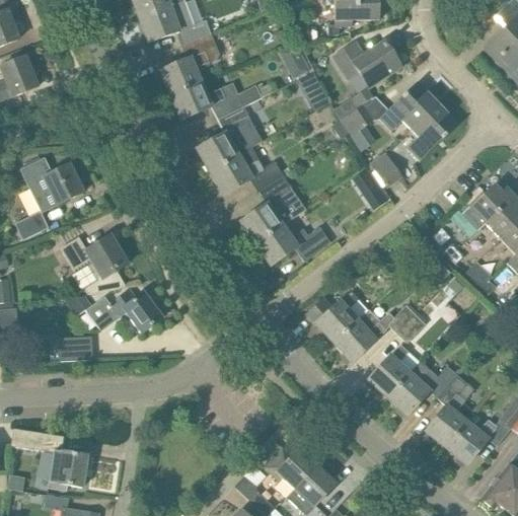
[(132,0),(138,15),(180,0),(132,0)]
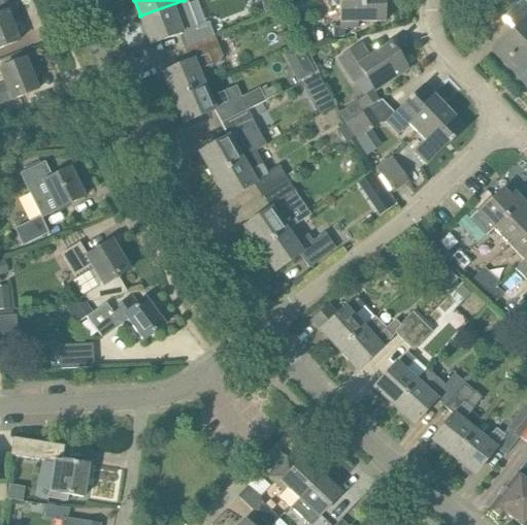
[(184,0),(140,15),(151,42),(184,30),(189,42),(215,33),(209,20),(196,25),(187,0),(184,0)]
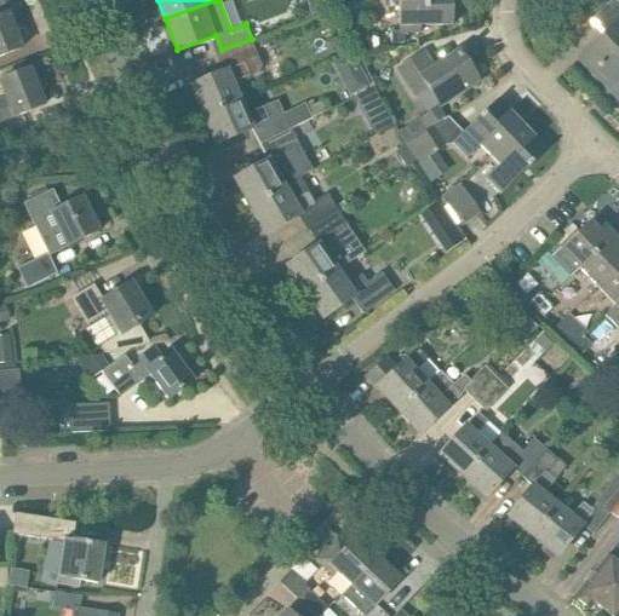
[(334,5),(332,0),(310,0),(315,12),(334,5)]
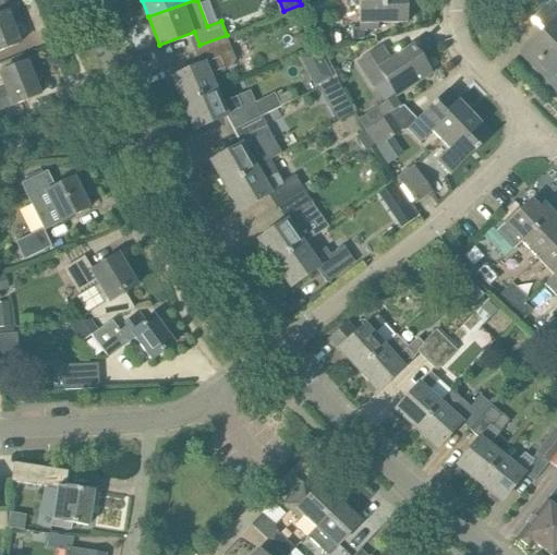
[(347,0),(347,2),(360,2),(360,26),(352,26),(352,39),(365,39),(365,26),(378,26),(378,20),(408,20),(407,0),(347,0)]
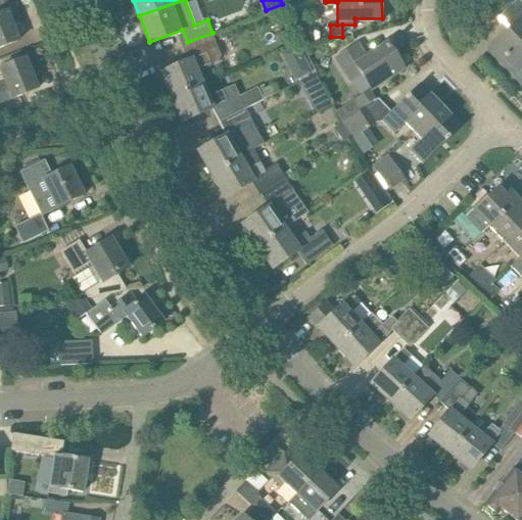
[(512,25),(488,47),(509,67),(521,54),(521,0),(513,0),(501,13),(512,25)]
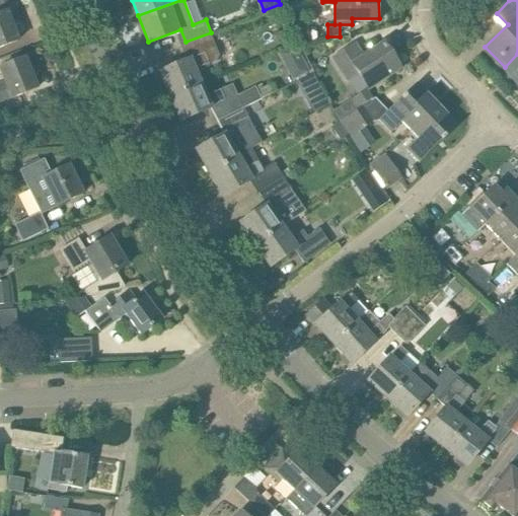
[(0,45),(18,38),(7,10),(0,12),(0,45)]
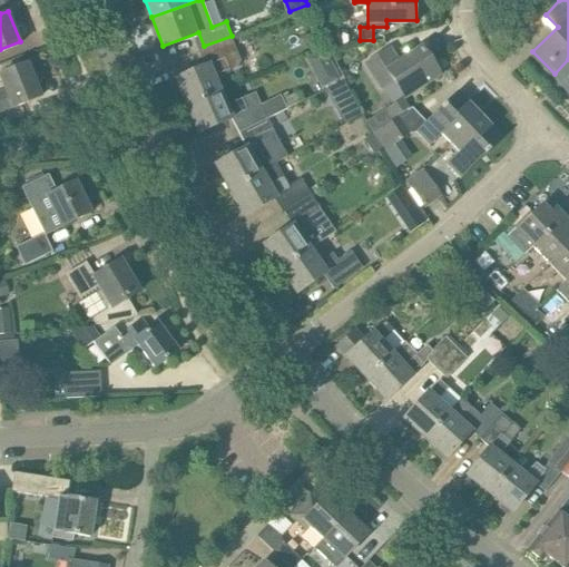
[(176,76),(187,103),(222,89),(214,72),(228,67),(242,61),(232,36),(204,46),(211,61),(176,76)]
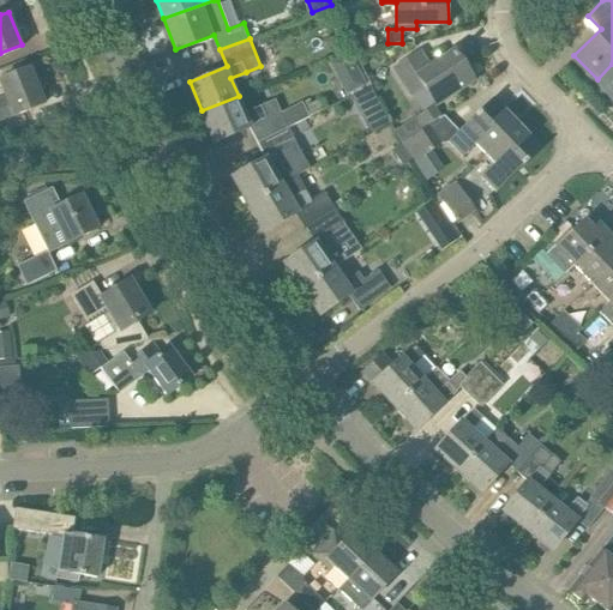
[(431,62),(421,49),(395,66),(412,91),(426,83),(438,101),(475,77),(455,47),(431,62)]
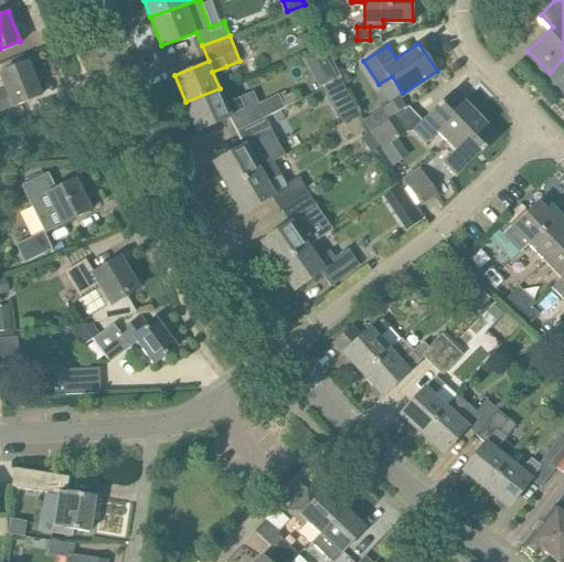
[(323,45),(305,55),(319,85),(338,76),(323,45)]
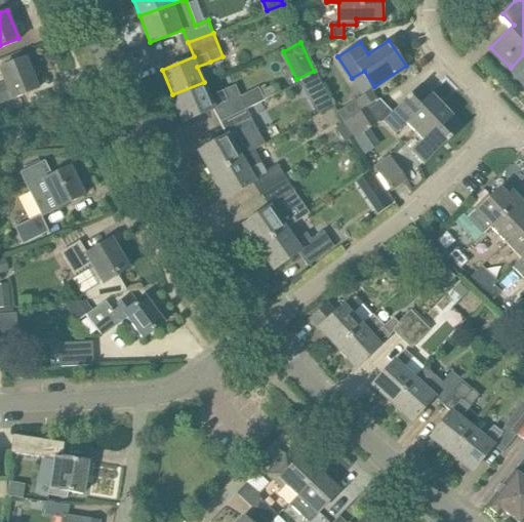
[(523,54),(511,68),(523,81),(523,54)]
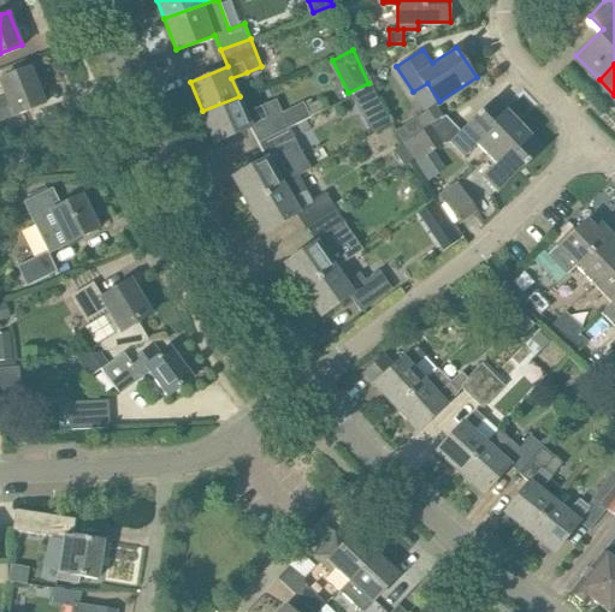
[(9,95),(0,97),(0,118),(16,112),(16,113),(45,102),(30,66),(3,78),(9,95)]
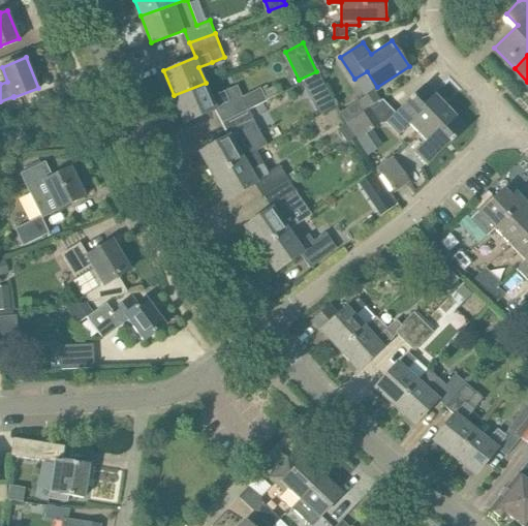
[(324,82),(319,72),(304,81),(309,90),(324,82)]
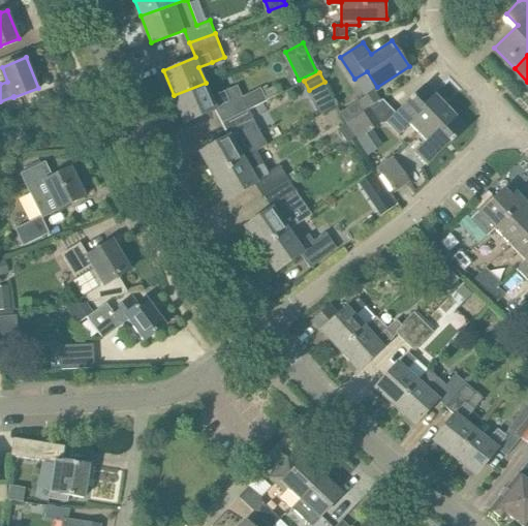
[(206,83),(174,95),(185,121),(215,107),(222,122),(248,107),(249,107),(268,98),(261,87),(261,86),(242,95),(238,85),(211,96),(206,83)]
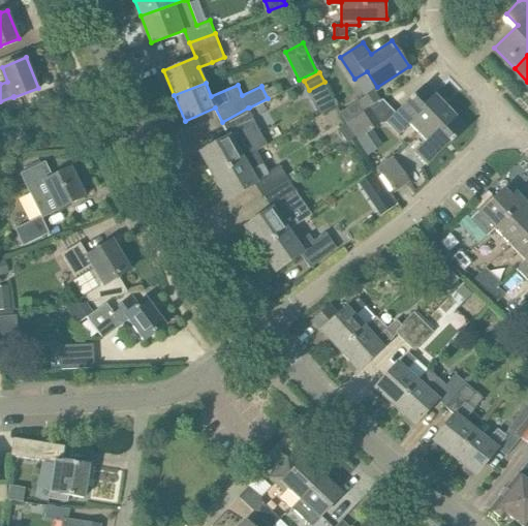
[(346,121),(347,123),(355,135),(358,137),(381,121),(389,120),(400,131),(410,121),(418,130),(446,104),(426,83),(396,113),(382,98),(381,99),(380,98),(346,121)]
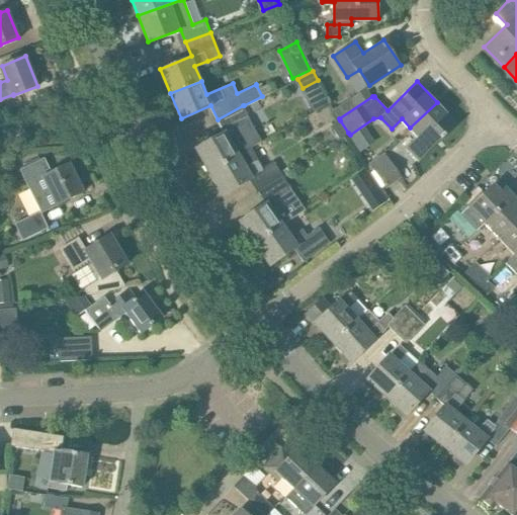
[(335,112),(339,118),(372,96),(366,86),(347,99),(349,103),(335,112)]
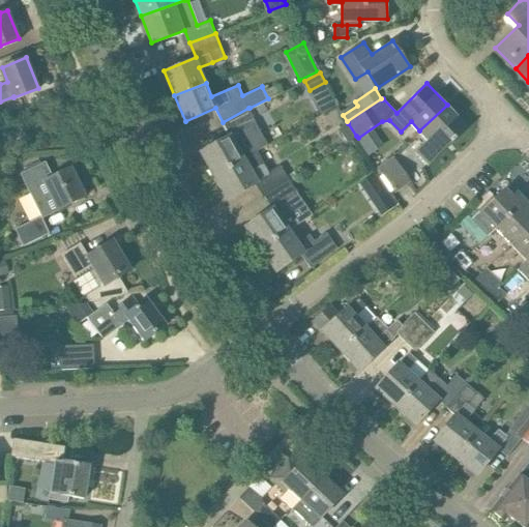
[(467,124),(447,105),(419,130),(429,140),(418,150),(430,162),(467,124)]
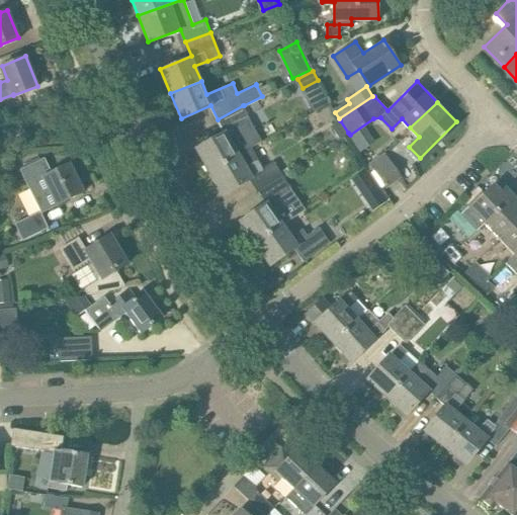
[(225,132),(196,147),(209,170),(250,147),(262,140),(250,118),(243,105),(218,119),(225,132)]
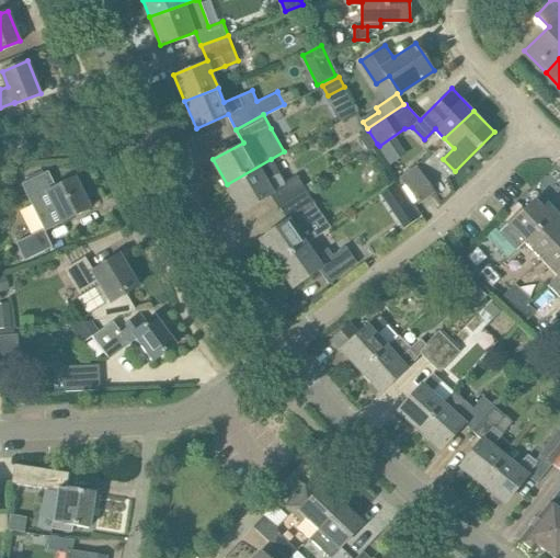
[(377,144),(368,131),(360,136),(368,149),(377,144)]
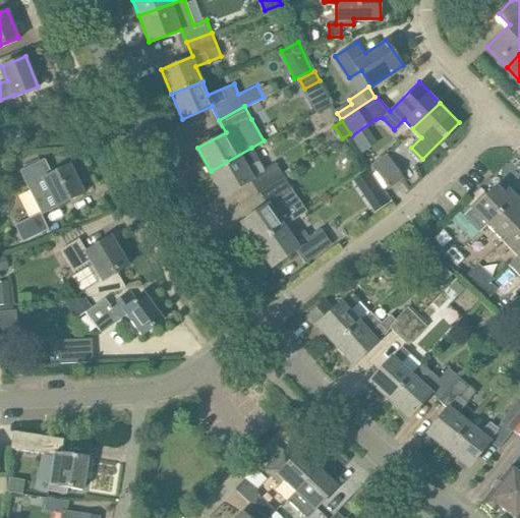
[(265,169),(260,161),(251,148),(211,171),(224,194),(250,180),(257,192),(284,176),(276,162),(265,169)]
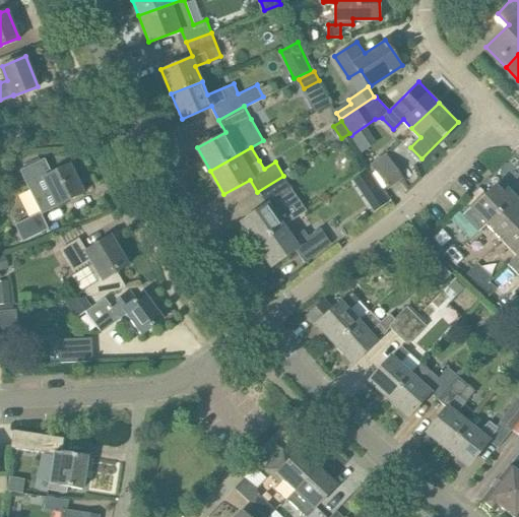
[(403,178),(387,152),(371,163),(388,188),(403,178)]
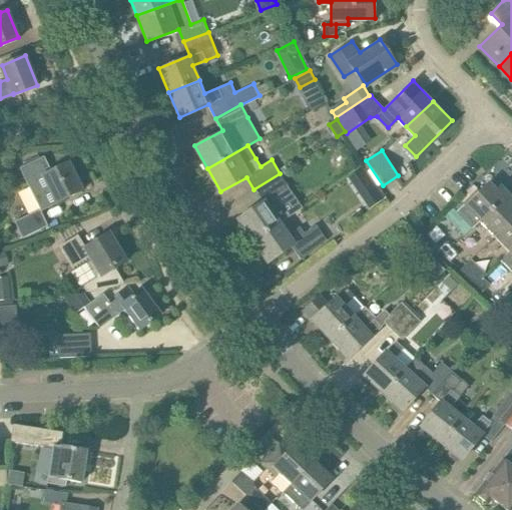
[(48,222),(43,211),(57,204),(84,190),(83,188),(85,187),(79,174),(76,175),(70,163),(52,172),(45,157),(22,169),(40,206),(15,217),(22,234),(48,222)]
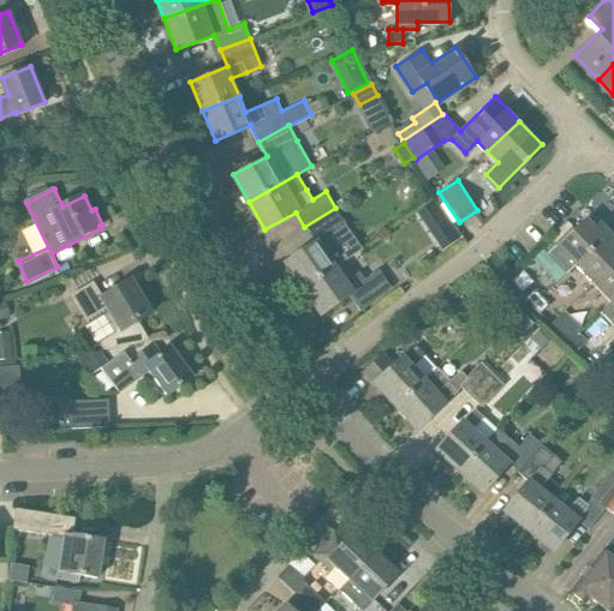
[(313,241),(285,261),(303,287),(335,265),(357,250),(343,229),(346,227),(349,226),(337,207),(304,227),(313,241)]
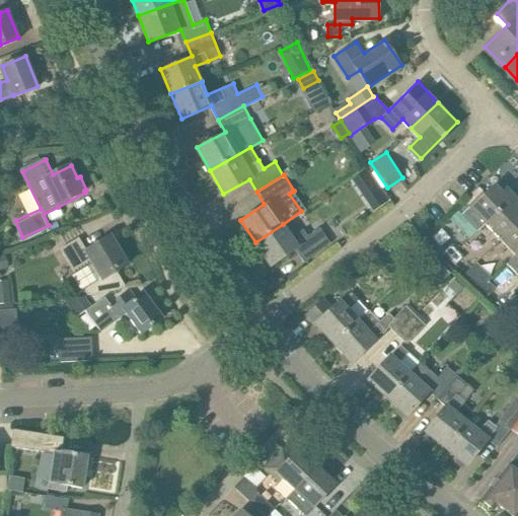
[(495,182),(486,192),(463,212),(462,214),(477,229),(486,222),(514,195),(506,187),(502,191),(495,182)]
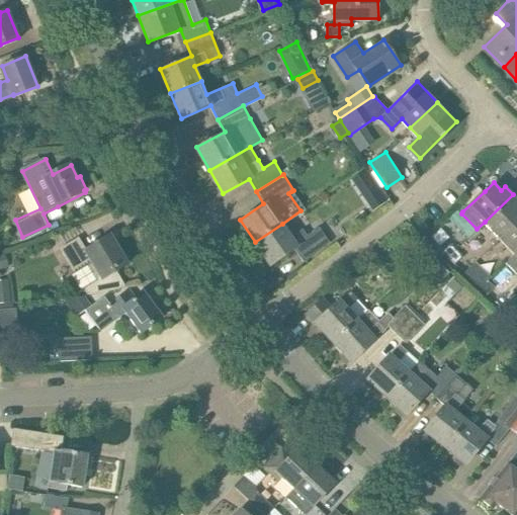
[(455,205),(462,211),(485,191),(478,183),(455,205)]
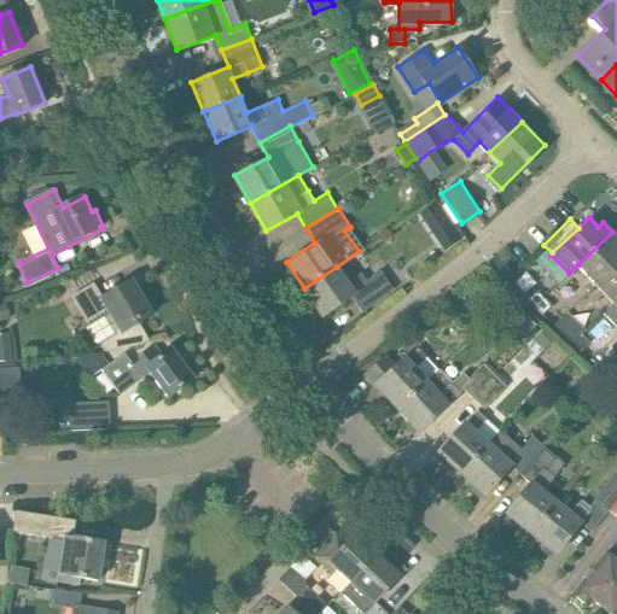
[(465,237),(455,223),(438,234),(447,249),(465,237)]
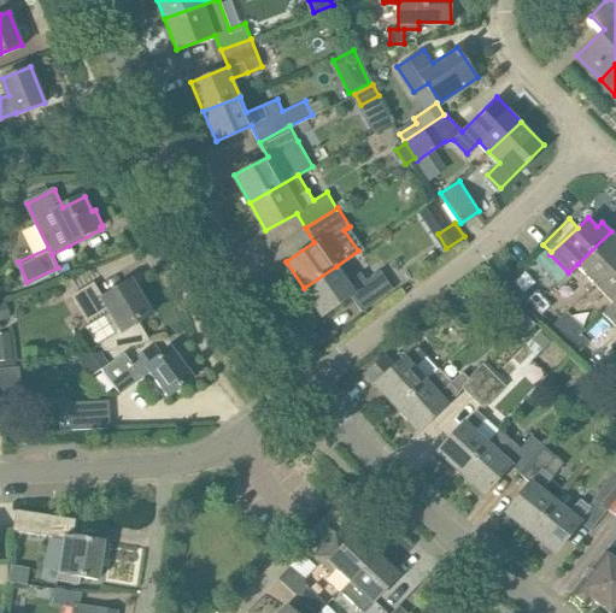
[(615,236),(611,231),(578,264),(596,283),(615,263),(615,236)]
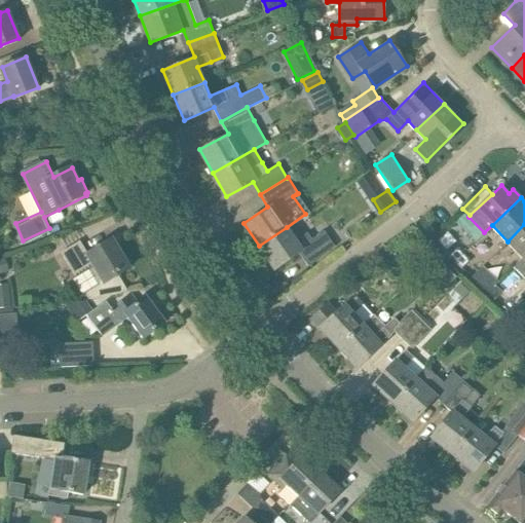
[(114,223),(84,239),(89,250),(120,234),(114,223)]
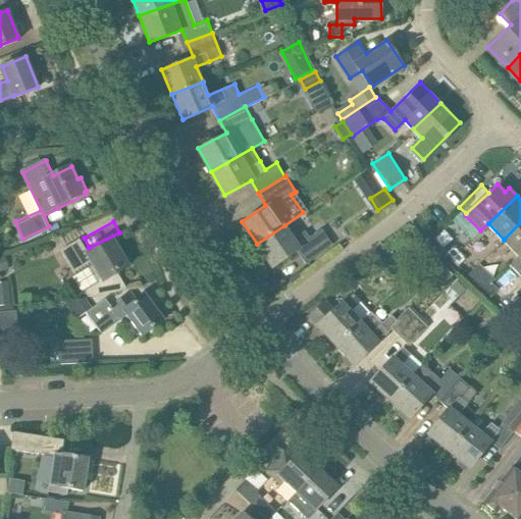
[(520,222),(504,240),(519,255),(520,254),(520,222)]
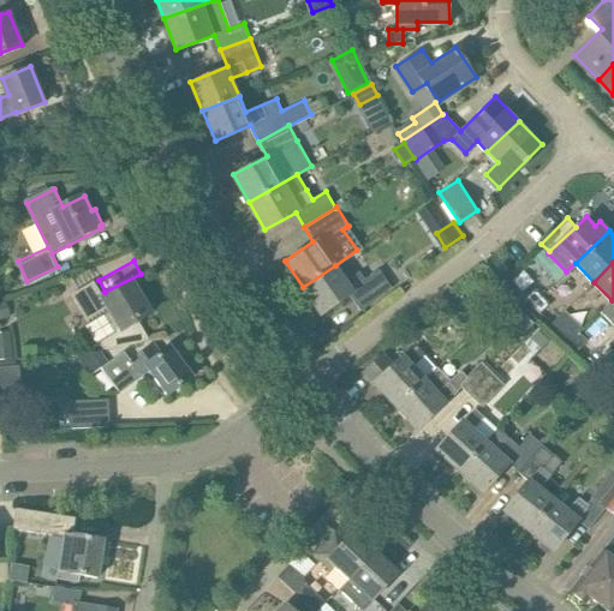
[(345,281),(335,265),(303,287),(321,313),(350,293),(362,309),(393,286),(380,268),(365,277),(361,270),(345,281)]
